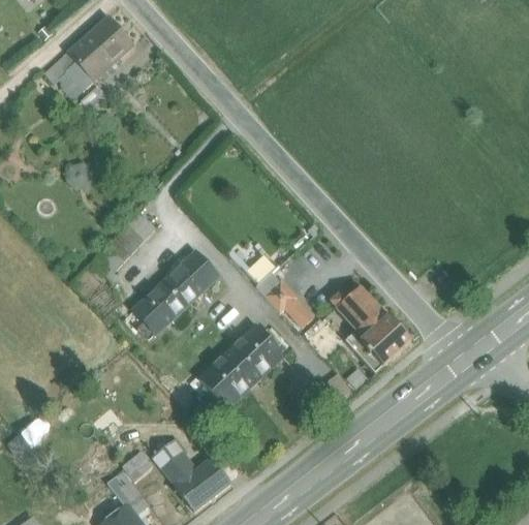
[(81,43),(63,58),(81,78),(98,64),(109,76),(151,42),(127,18),(87,51),(81,43)]
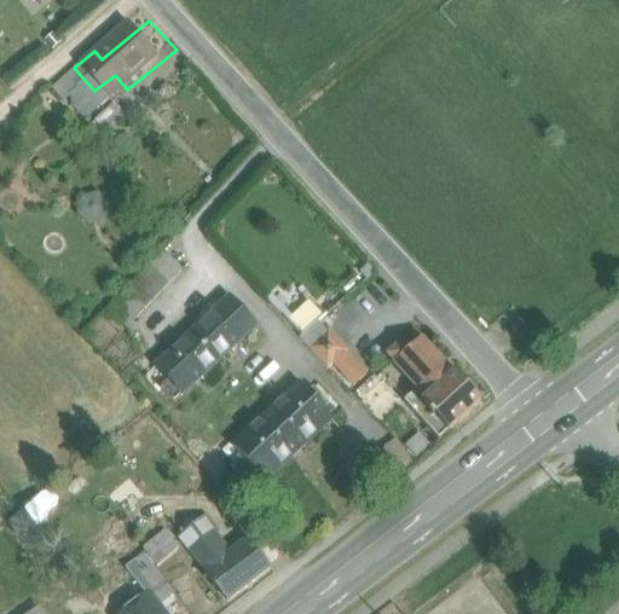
[(85,218),(109,215),(106,189),(82,191),(85,218)]
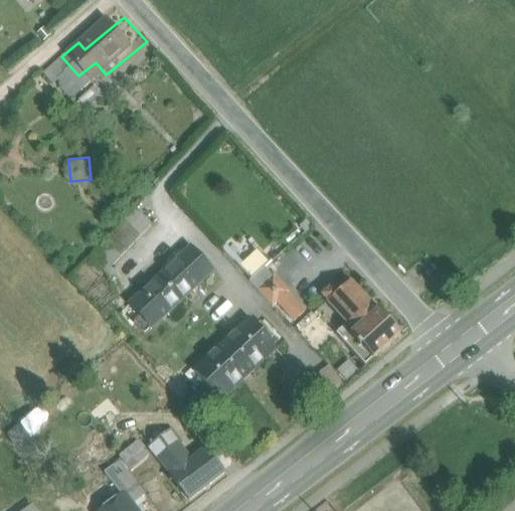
[(136,207),(126,218),(141,232),(151,221),(136,207)]
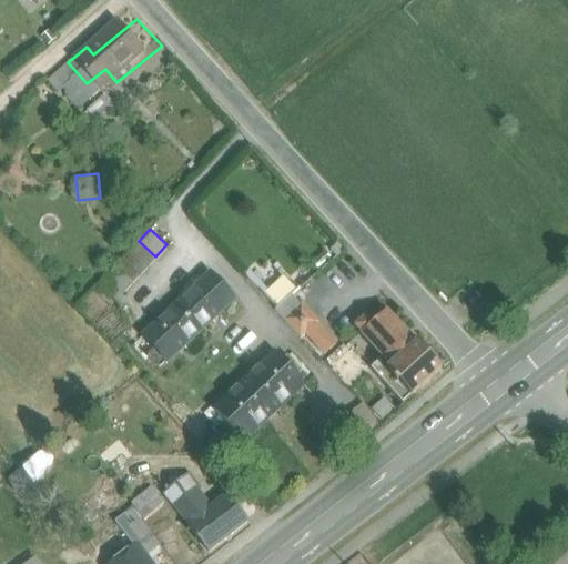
[(139,241),(131,250),(149,264),(155,257),(139,241)]
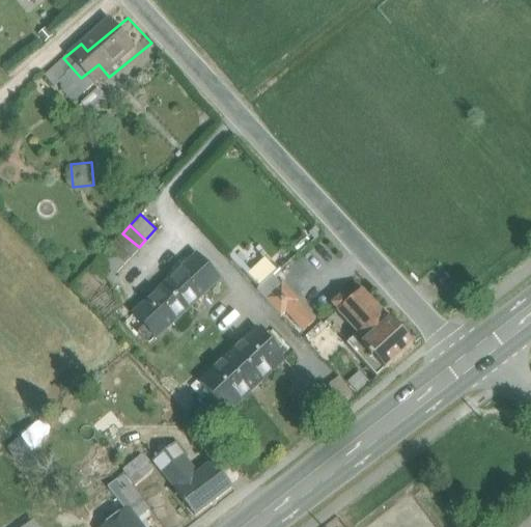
[(122,233),(116,241),(132,255),(139,247),(122,233)]
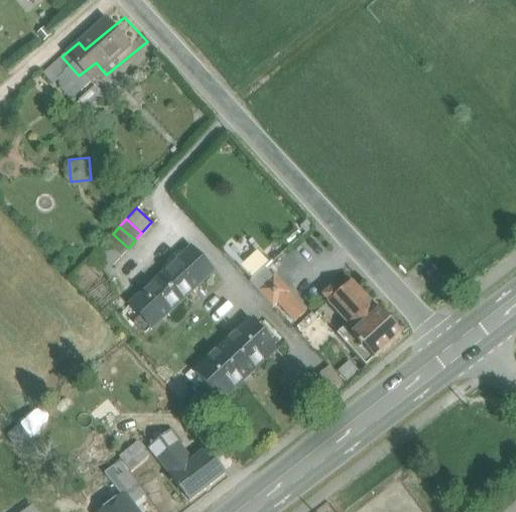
[(113,234),(105,242),(120,256),(128,248),(113,234)]
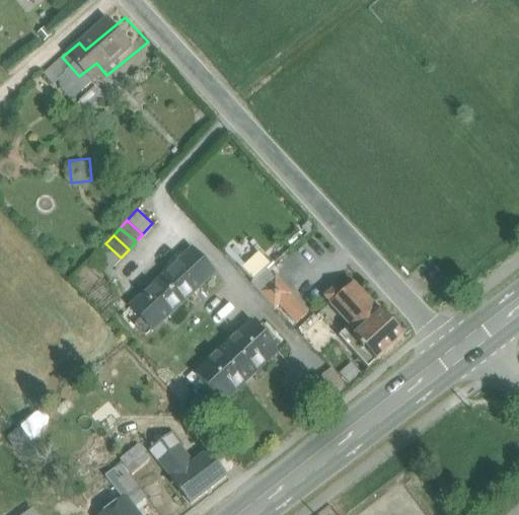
[(105,243),(98,250),(114,265),(121,258),(105,243)]
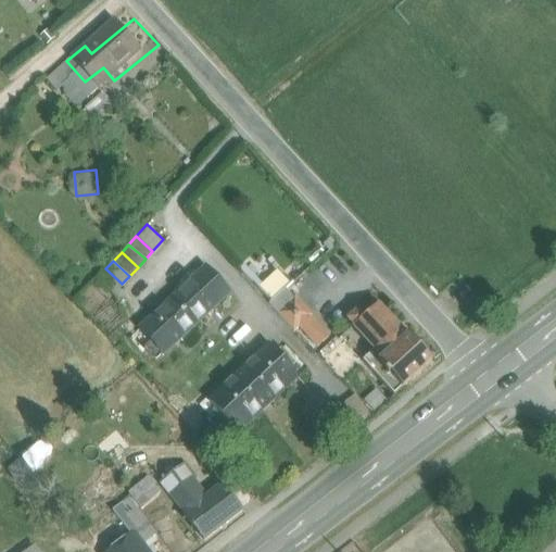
[(172,297),(196,323),(231,290),(206,264),(172,297)]
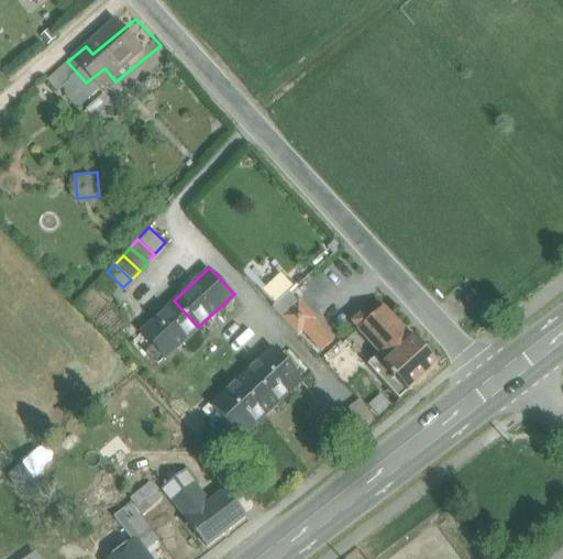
[(107,272),(99,281),(116,296),(123,287),(107,272)]
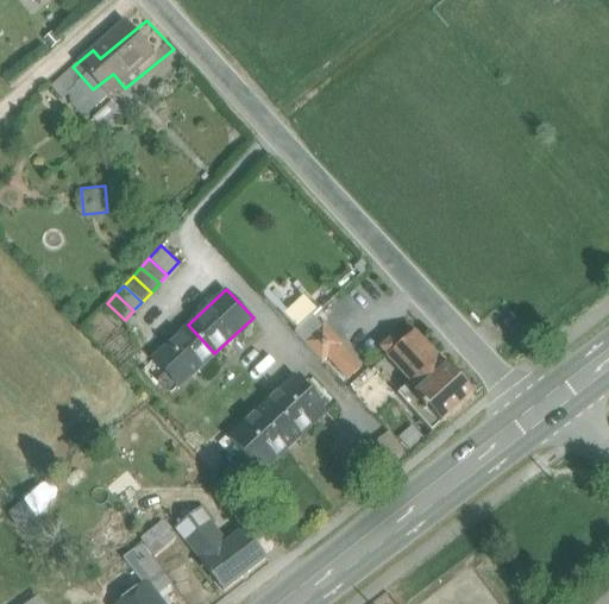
[(321,323),(312,313),(294,329),(343,382),(360,365),(339,343),(340,341),(322,322),(321,323)]
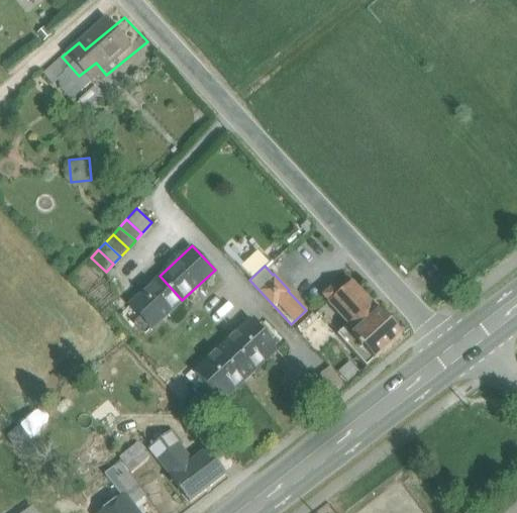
[(129,304),(140,317),(135,321),(144,332),(150,327),(150,328),(151,328),(182,300),(160,276),(129,304)]
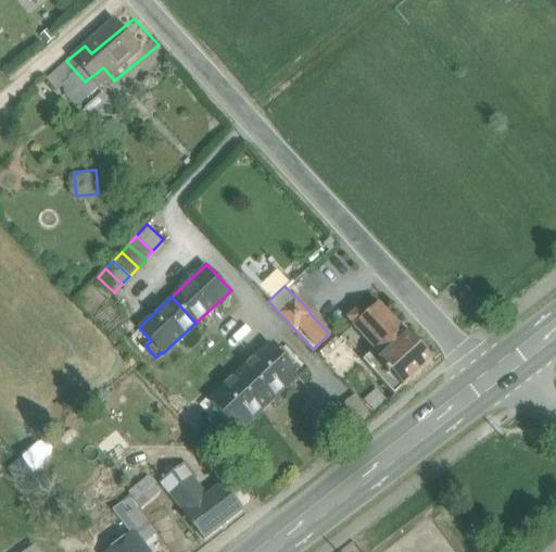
[(383,355),(370,367),(394,392),(432,358),(408,331),(406,334),(377,302),(364,315),(356,306),(348,316),(383,355)]
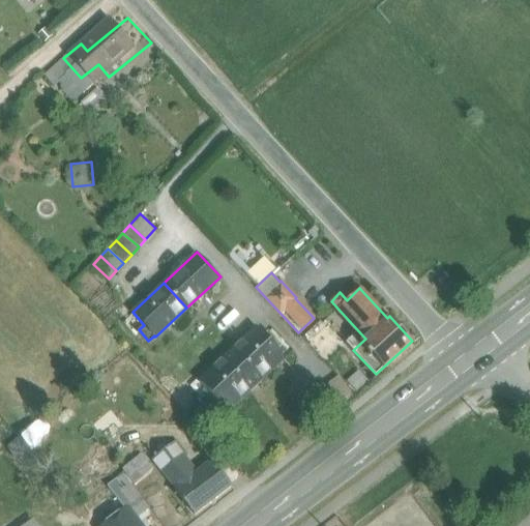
[(257,325),(228,352),(256,382),(285,356),(257,325)]
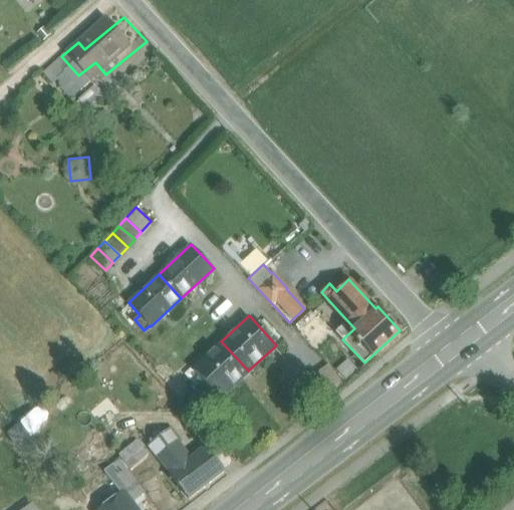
[(221,341),(193,367),(219,398),(248,370),(221,341)]
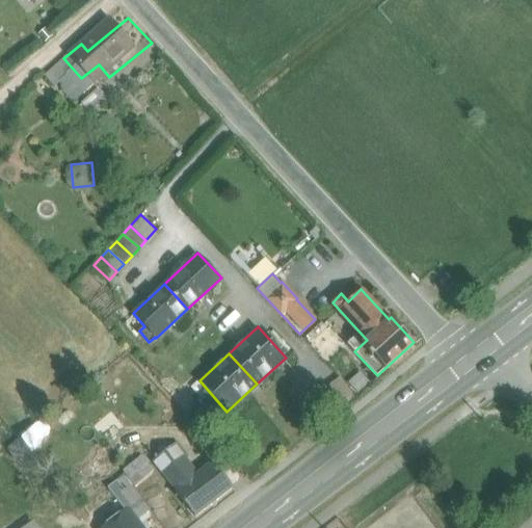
[(339,375),(320,390),(333,406),(352,392),(339,375)]
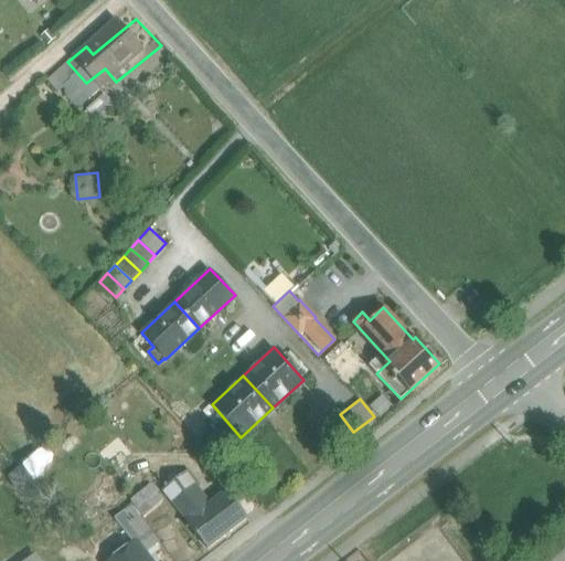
[(30,493),(42,480),(22,462),(10,474),(30,493)]
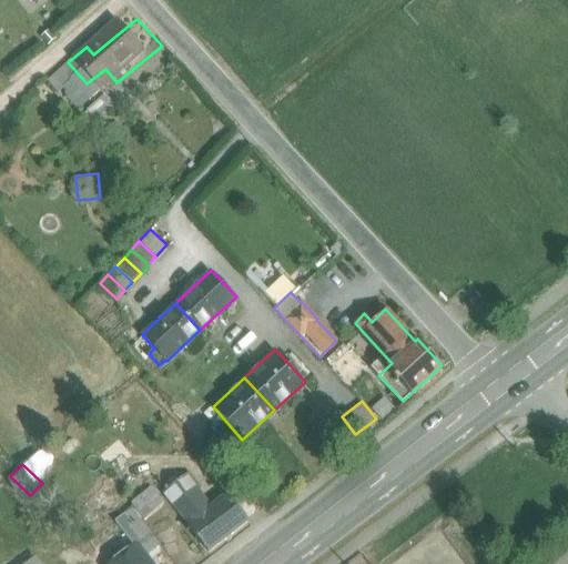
[(186,472),(163,490),(188,522),(211,504),(186,472)]
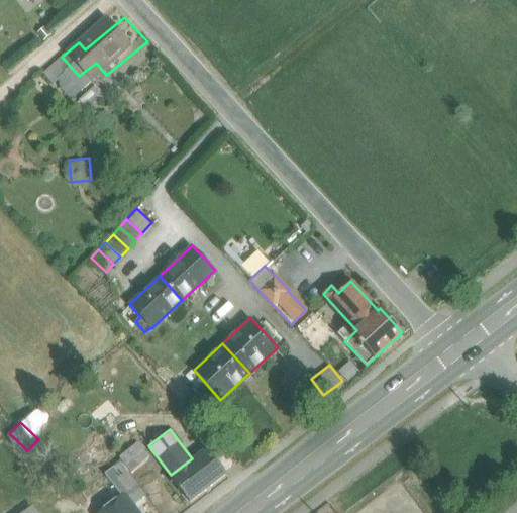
[(171,475),(190,499),(226,471),(207,446),(192,458),(171,475)]
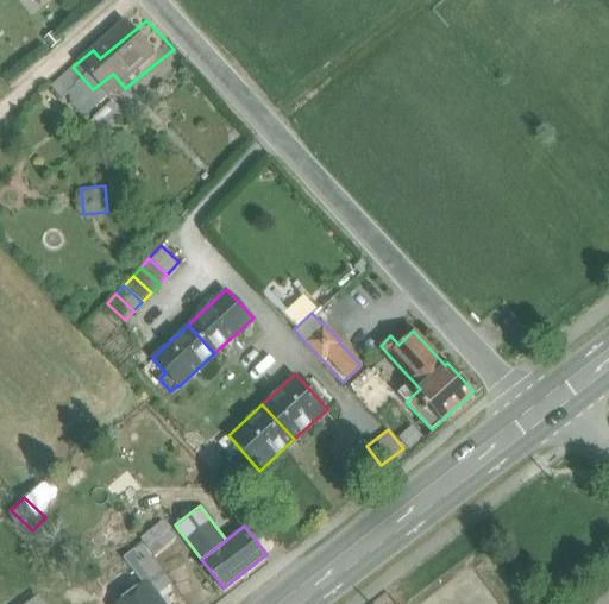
[(145,603),(159,595),(148,579),(114,603),(145,603)]
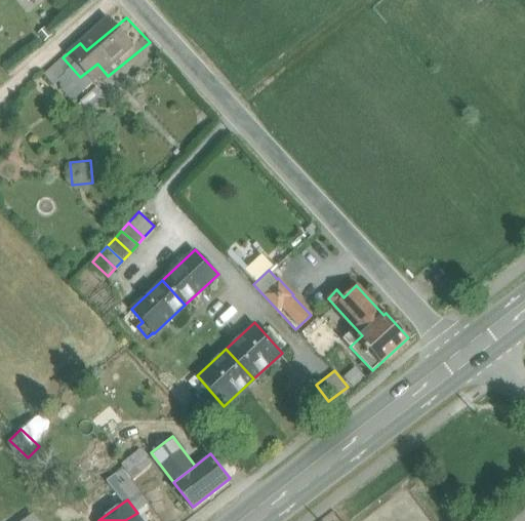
[(44,520),(34,508),(17,520),(44,520)]
